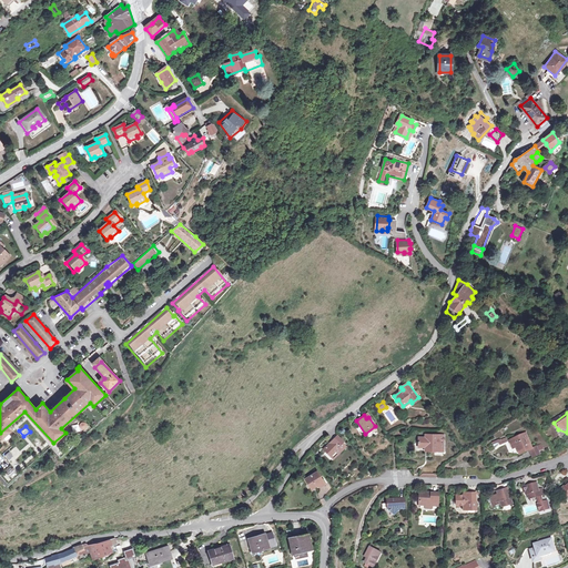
[(527,452),(531,449),(528,443),(530,442),(527,433),(511,440),(515,447),(519,446),(521,450),(526,448),(527,452)]
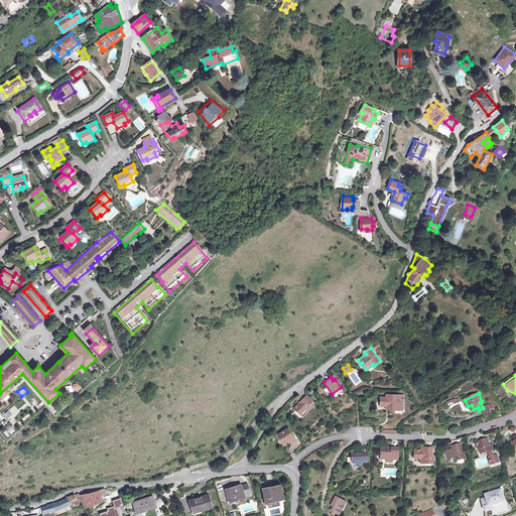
[(405,394),(392,394),(392,397),(389,396),(383,396),(383,405),(388,405),(391,405),(391,409),(404,409),(405,394)]
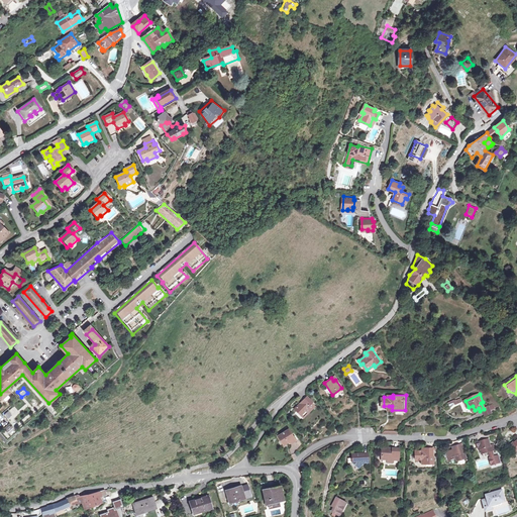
[(313,406),(310,404),(312,402),(306,397),(294,410),(301,416),(305,411),(307,413),(313,406)]
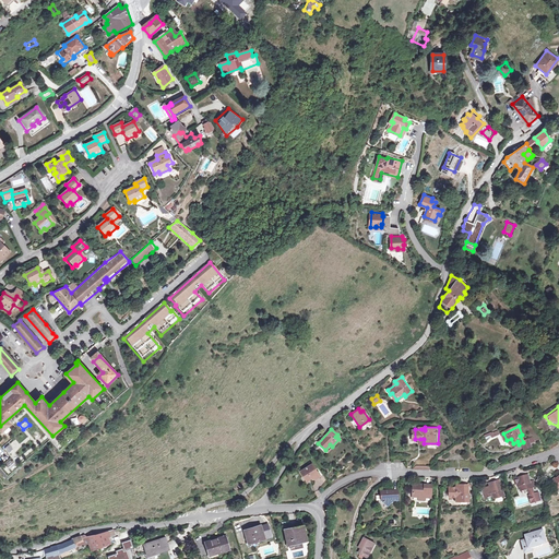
[(14,439),(2,448),(13,462),(19,458),(13,451),(20,445),(14,439)]
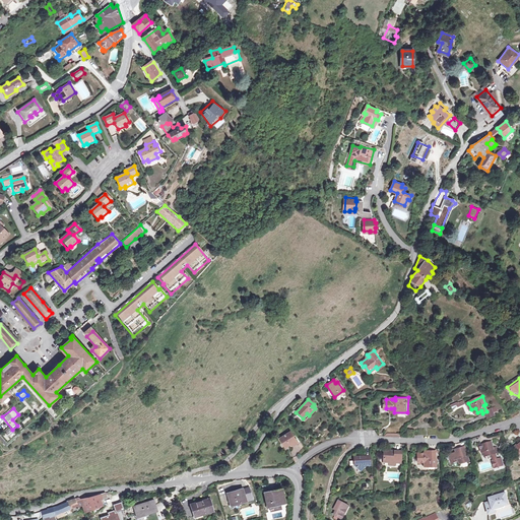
[(493,408),(486,411),(490,418),(496,415),(493,408)]
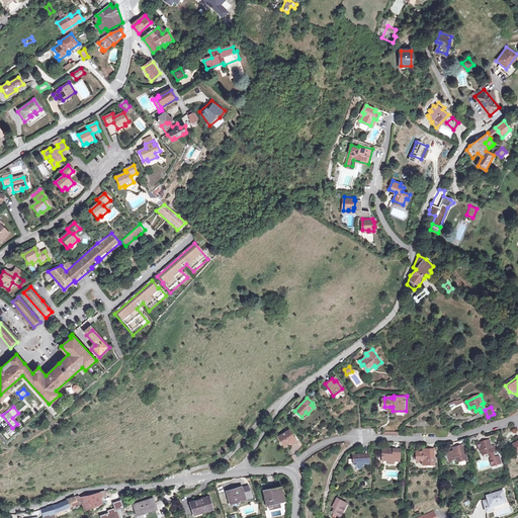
[(511,418),(517,412),(514,407),(508,413),(511,418)]
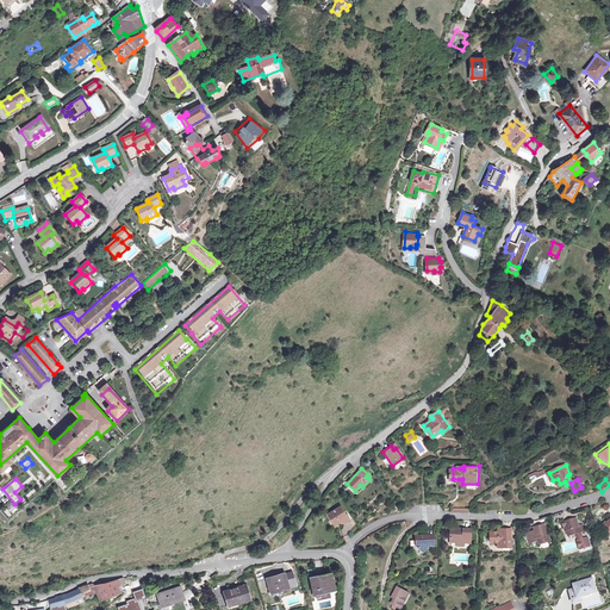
[(7,512),(14,509),(10,497),(2,500),(7,512)]
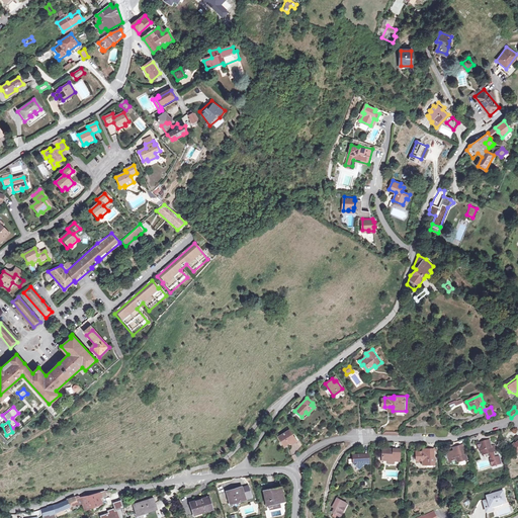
[(347,422),(343,426),(348,432),(352,429),(347,422)]
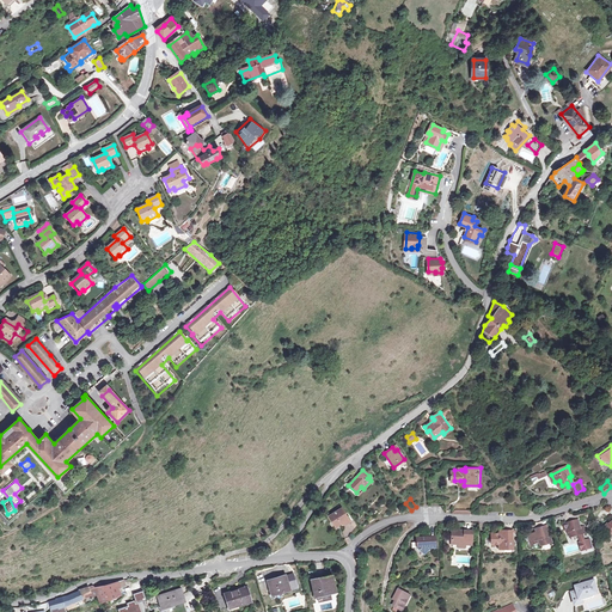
[(344,526),(350,522),(342,508),(329,516),(335,527),(338,525),(344,526)]
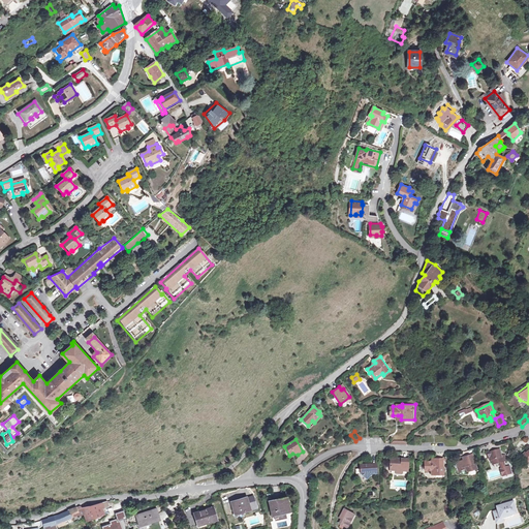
[(507,461),(506,456),(503,457),(501,450),(489,454),(491,461),(493,461),(494,465),(507,461)]
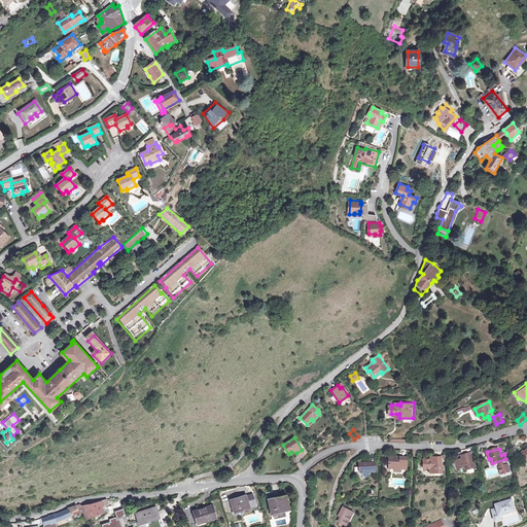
[(477,466),(471,453),(464,455),(465,458),(455,462),(458,470),(465,467),(466,470),(477,466)]
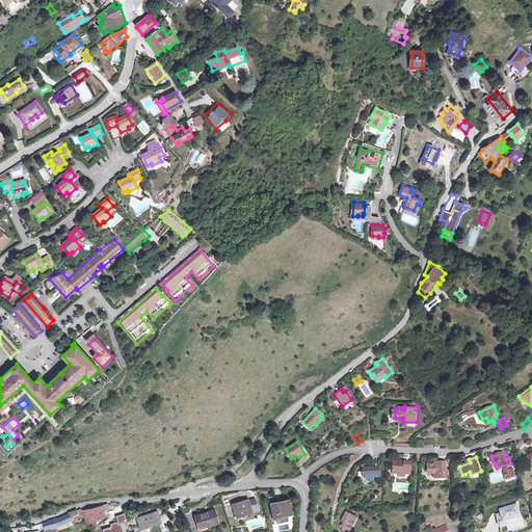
[(404,474),(405,471),(410,471),(411,461),(393,460),(393,470),(399,470),(399,474),(404,474)]
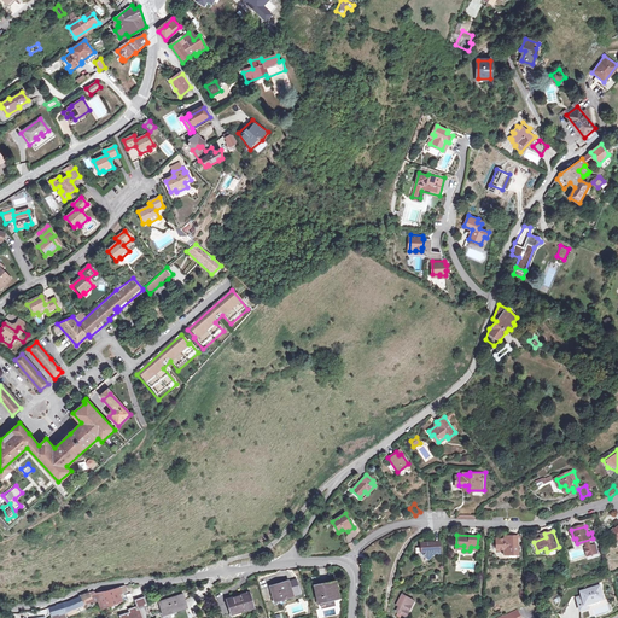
[(518,546),(519,546),(519,536),(511,536),(511,538),(500,540),(501,551),(506,551),(506,553),(518,553),(518,546)]
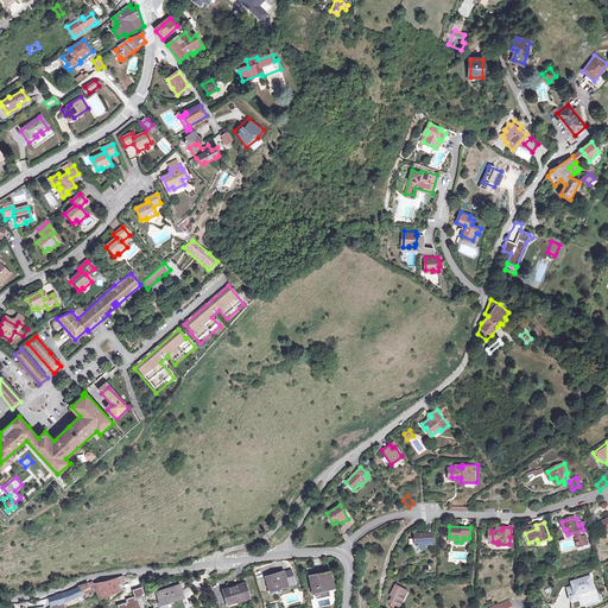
[(434,544),(434,533),(415,534),(416,544),(422,550),(428,544),(434,544)]
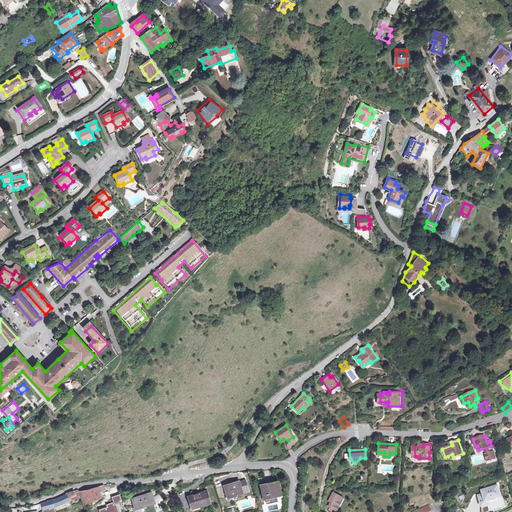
[(495,452),(486,455),(487,458),(490,457),(491,461),(497,459),(495,452)]
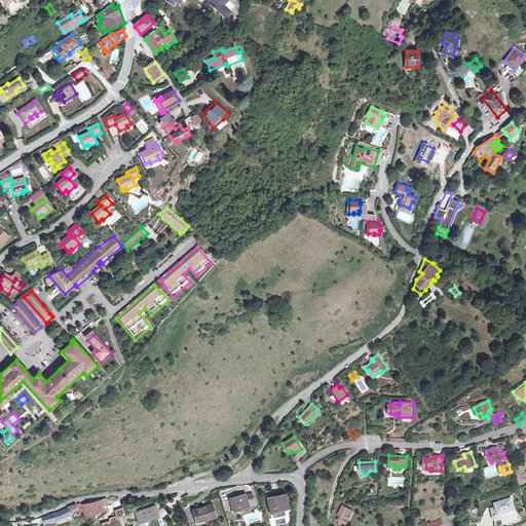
[(230,495),(232,502),(234,501),(236,506),(255,501),(252,490),(245,492),(245,491),(230,495)]
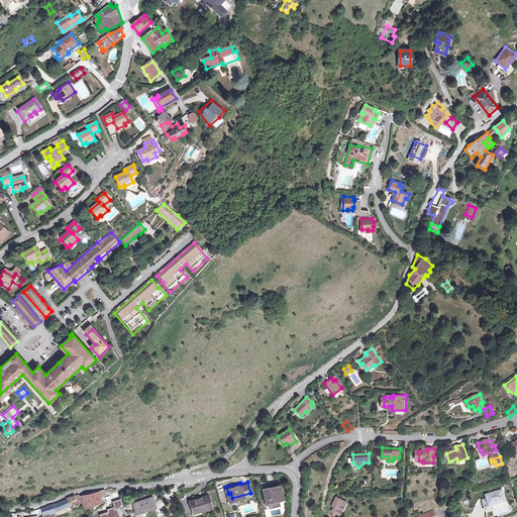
[(282,495),(280,485),(263,490),(267,502),(277,500),(276,497),(282,495)]
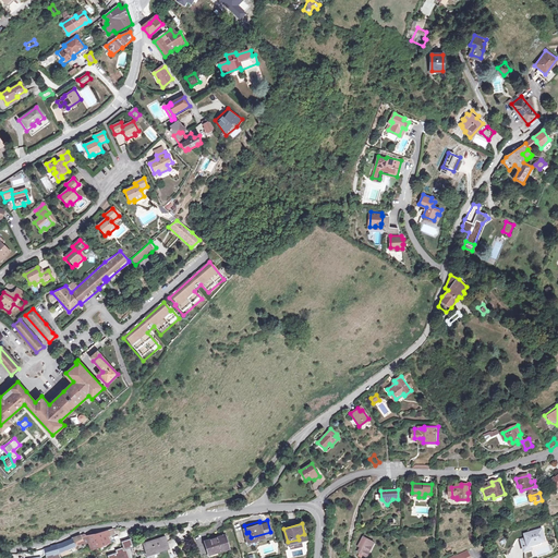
[(89,534),(92,541),(94,549),(98,548),(98,545),(109,543),(107,536),(116,534),(114,530),(95,534),(95,533),(89,534)]
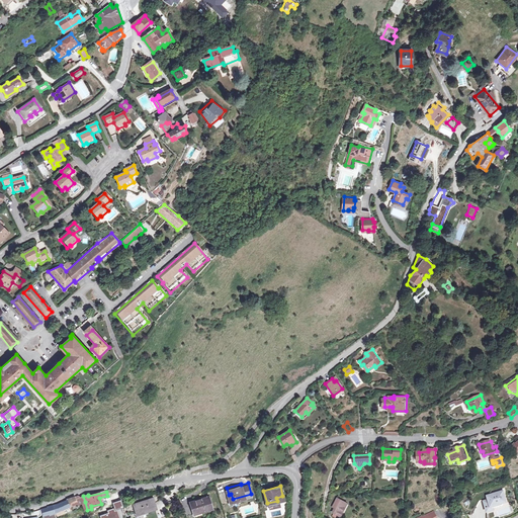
[(484,502),(487,512),(493,510),(493,509),(503,505),(502,503),(506,502),(502,492),(490,496),(491,500),(489,501),(484,502)]
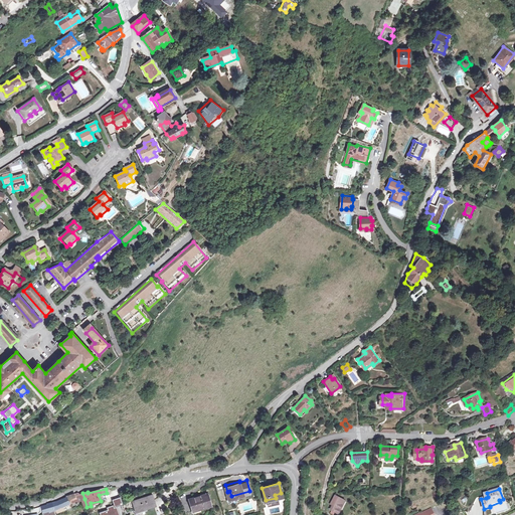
[(80,491),(75,492),(76,497),(78,501),(84,499),(82,493),(80,491)]
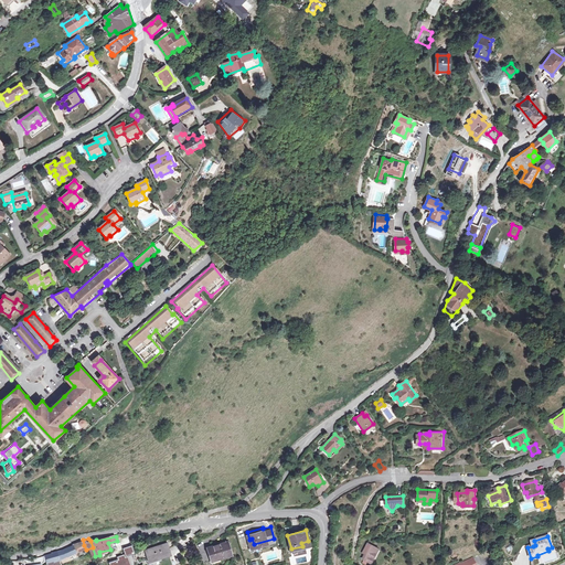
[(208,545),(211,557),(233,551),(228,539),(208,545)]
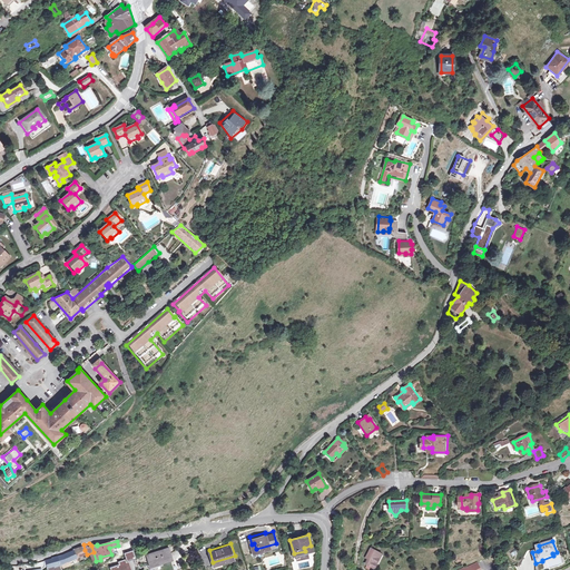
[(85,550),(84,544),(81,546),(74,549),(74,550),(51,559),(53,567),(79,556),(78,552),(85,550)]
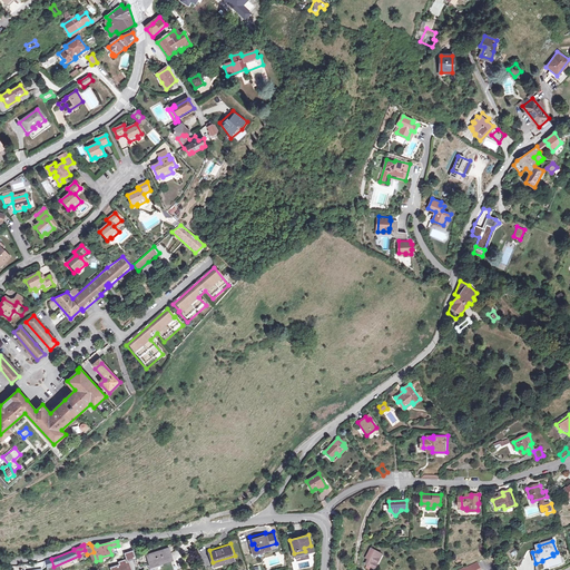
[(144,553),(147,566),(169,559),(166,547),(144,553)]
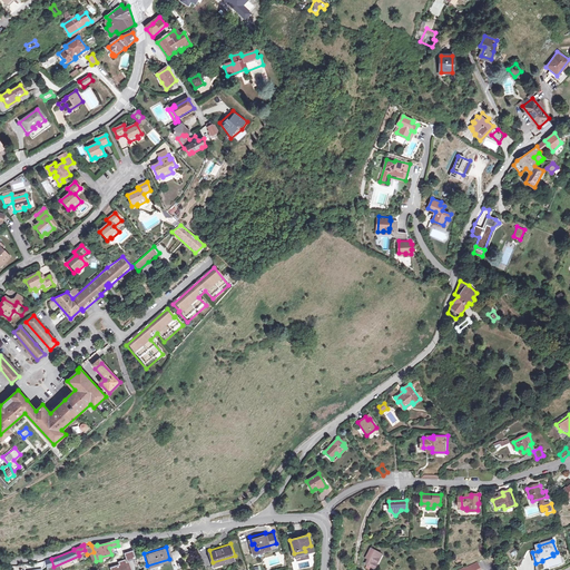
[(137,558),(135,548),(121,552),(125,561),(137,558)]
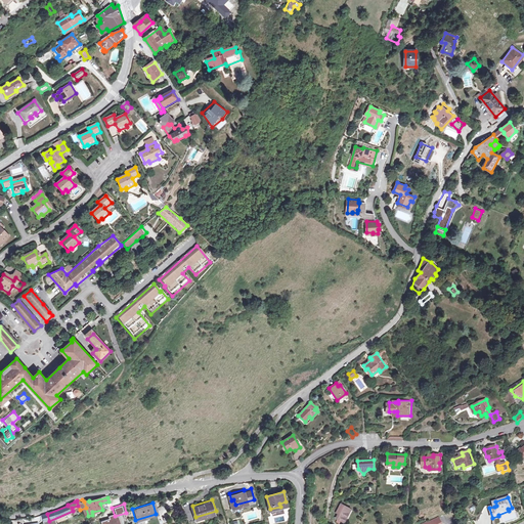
[(344,522),(348,513),(346,512),(348,508),(341,504),(338,511),(341,512),(338,519),(344,522)]
